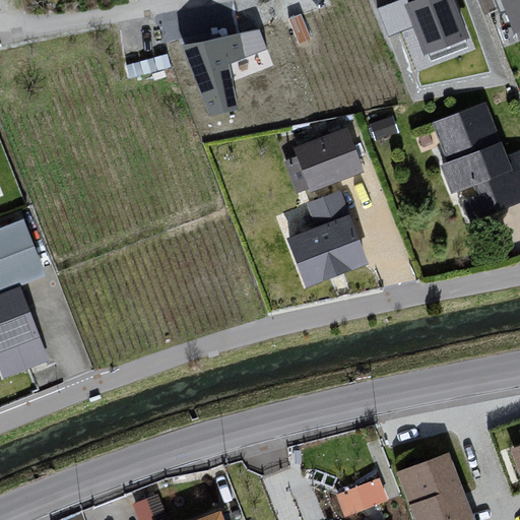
[(396,0),(378,7),(389,36),(412,26),(403,3),(401,0),(396,0)]
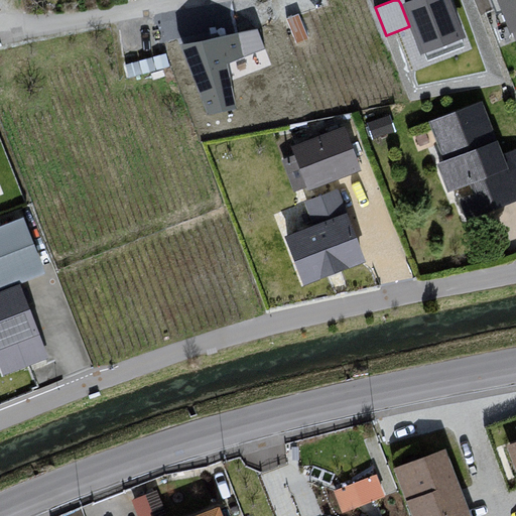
[(409,26),(420,53),(465,35),(450,0),(406,0),(400,3),(409,26)]
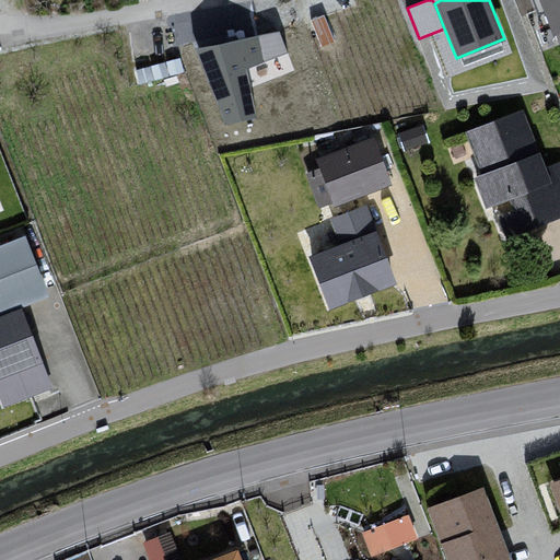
[(559,0),(540,0),(556,35),(559,33),(559,0)]
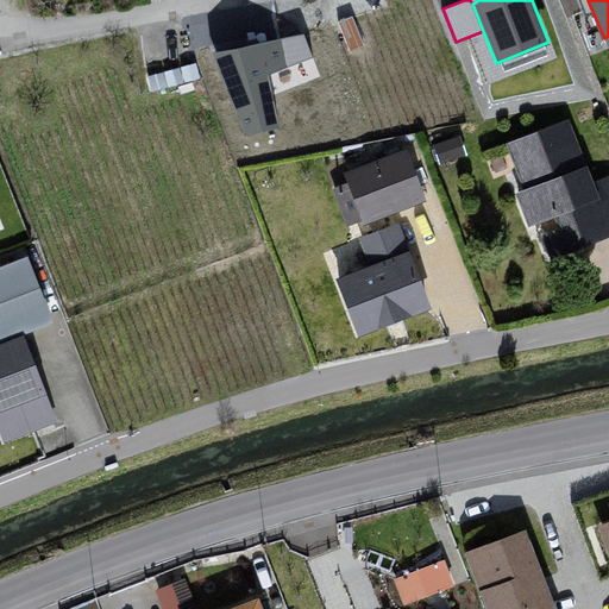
[(305,35),(214,52),(246,136),(280,127),(269,73),(312,57),(305,35)]
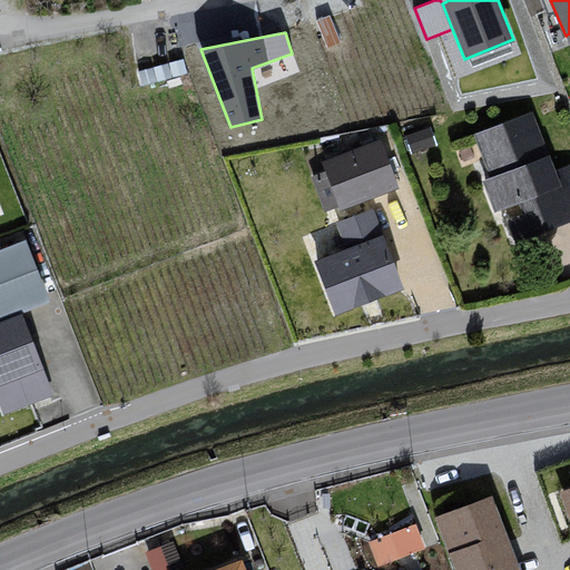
[(531,115),(475,136),(483,164),(480,176),(493,214),(502,210),(516,244),(569,223),(569,168),(569,166),(553,172),(531,115)]
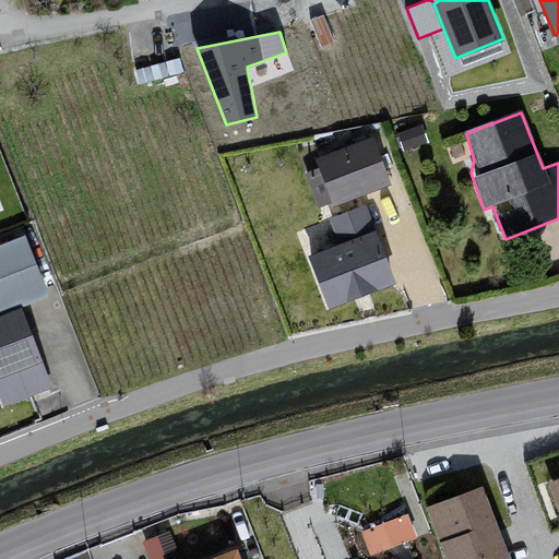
[(403,151),(428,142),(421,123),(397,133),(403,151)]
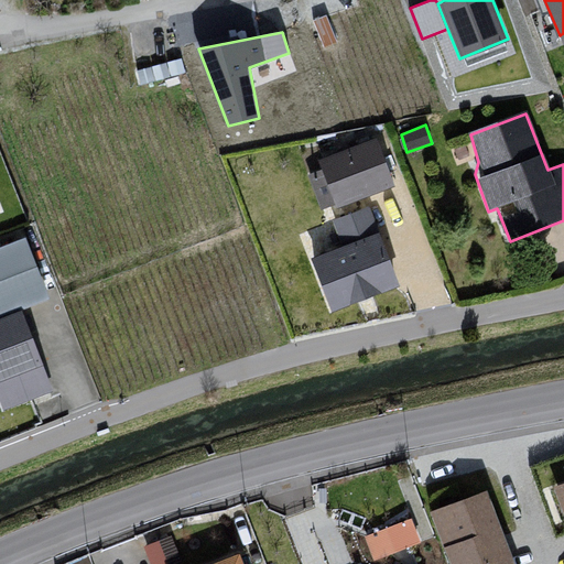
[(375,142),(317,163),(334,210),(391,190),(375,142)]
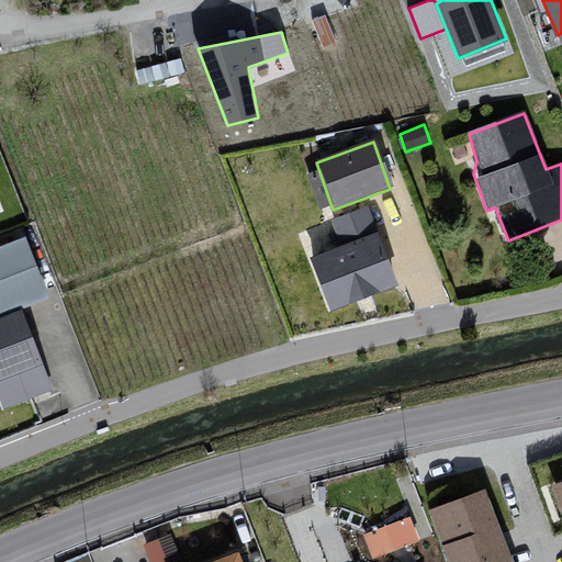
[(397,287),(367,209),(330,223),(341,249),(307,262),(328,315),(397,287)]
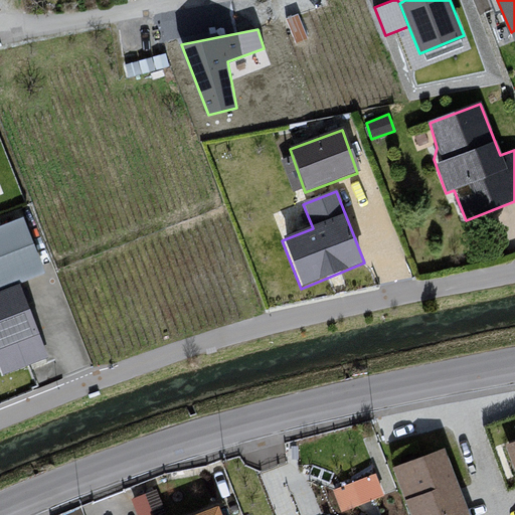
[(0,364),(4,374),(47,358),(19,283),(44,274),(23,217),(0,225),(0,364)]
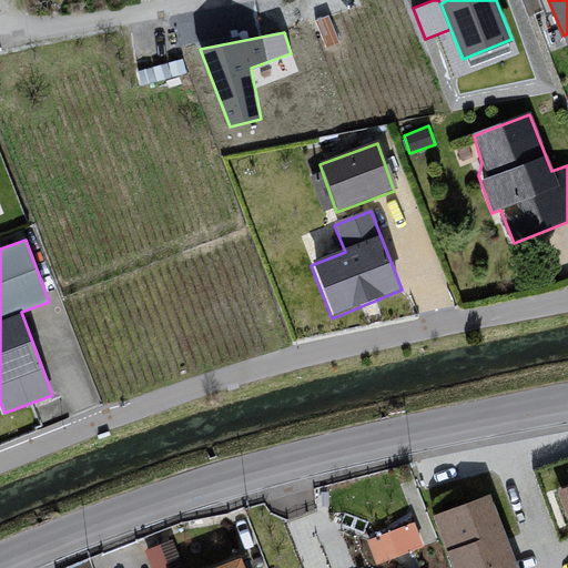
[(567,489),(554,495),(567,530),(567,489)]
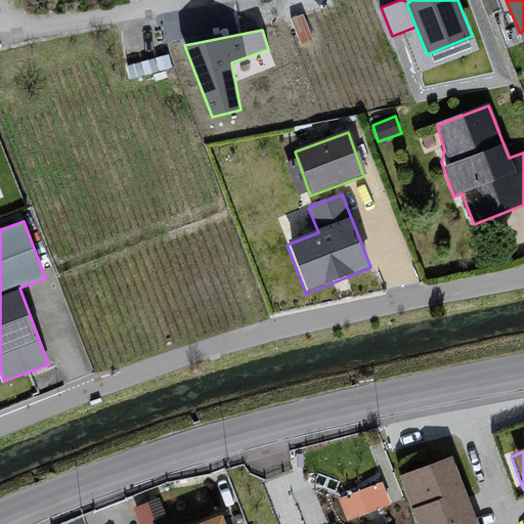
[(476,523),(452,457),(398,476),(415,523),(476,523)]
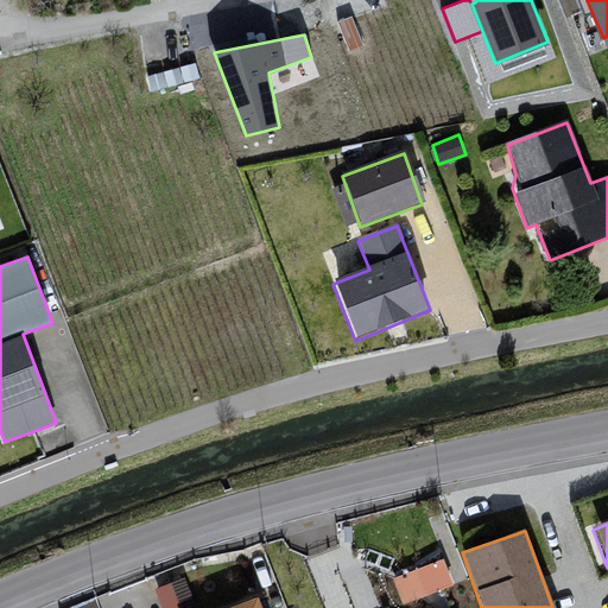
[(445,552),(394,574),(405,600),(457,580),(445,552)]
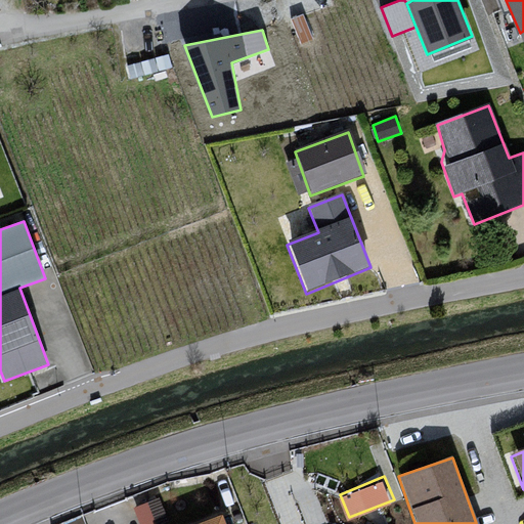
[(134,503),(143,523),(153,523),(168,517),(157,492),(134,503)]
